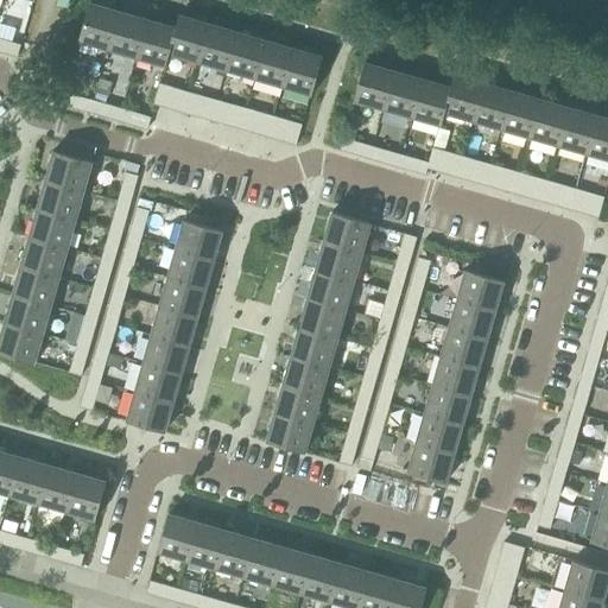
[(80,40),(109,49),(120,11),(90,2),(80,40)]
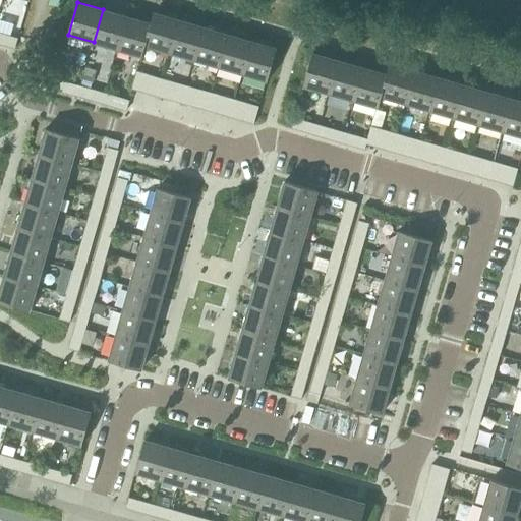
[(94,42),(118,49),(127,16),(103,9),(94,42)]
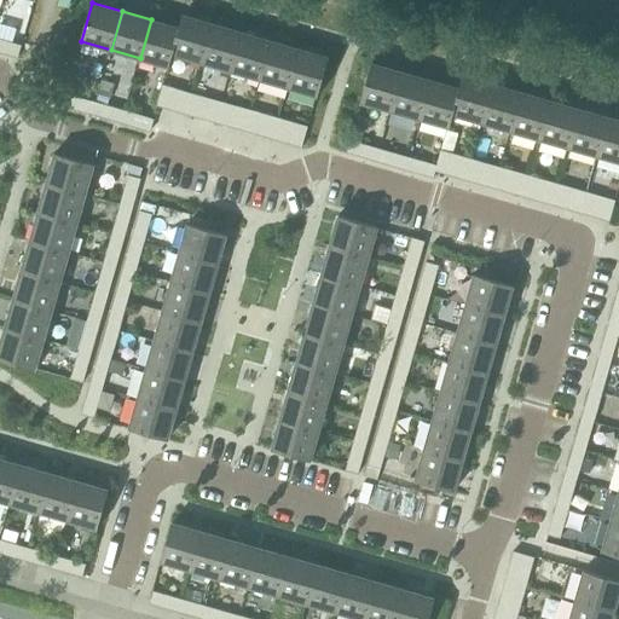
[(173,53),(201,62),(213,23),(183,15),(179,28),(180,28),(173,53)]
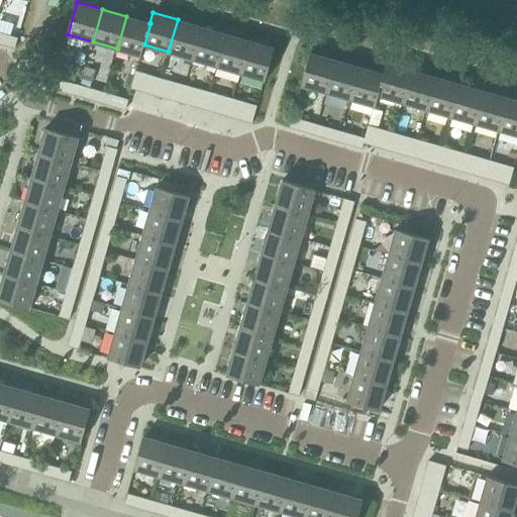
[(141,56),(144,44),(150,23),(149,23),(126,16),(117,48),(141,56)]
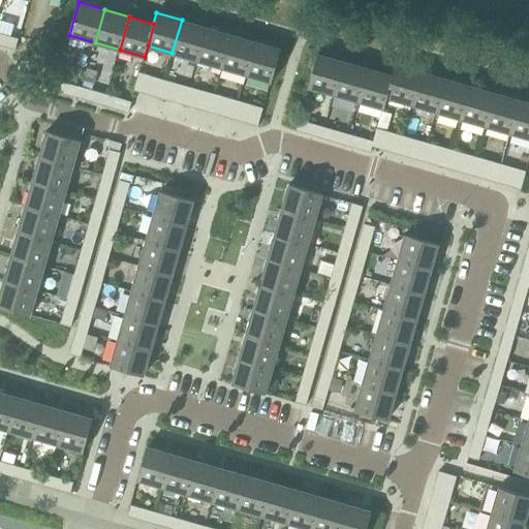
[(172,53),(196,60),(207,27),(182,20),(172,53)]
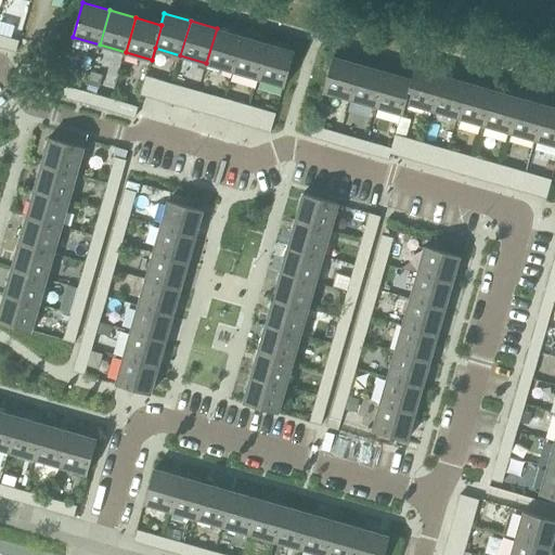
[(206,63),(232,71),(242,36),(217,28),(206,63)]
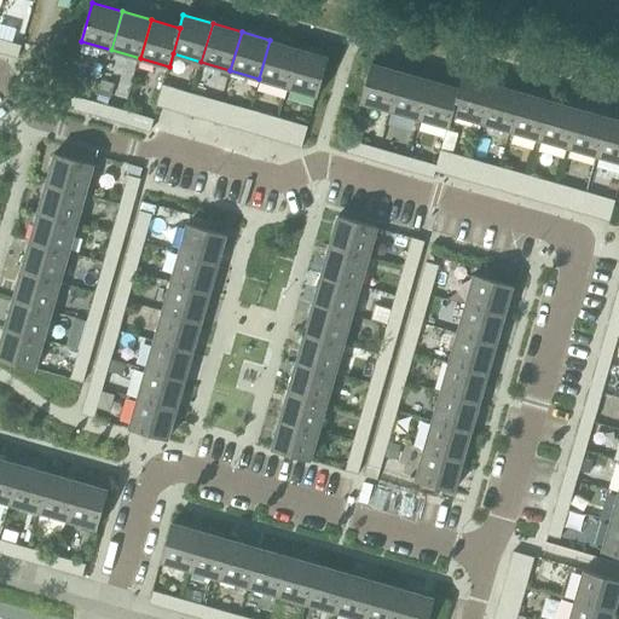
[(0,38),(0,51),(9,55),(12,42),(0,38)]
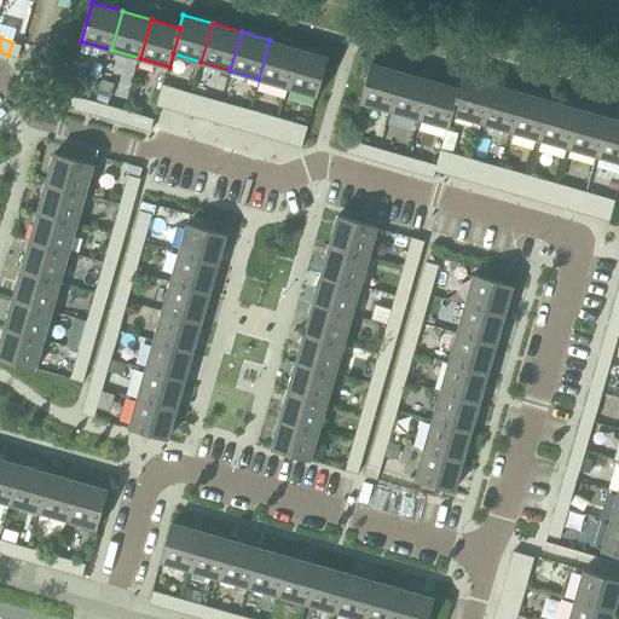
[(259,79),(288,87),(299,48),(270,40),(259,79)]
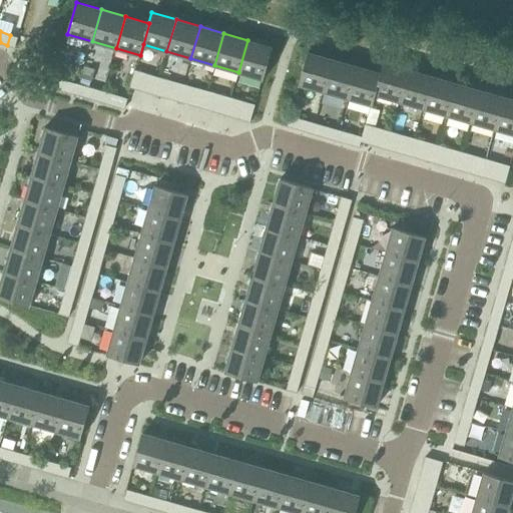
[(247,40),(238,72),(264,79),(273,47),(247,40)]
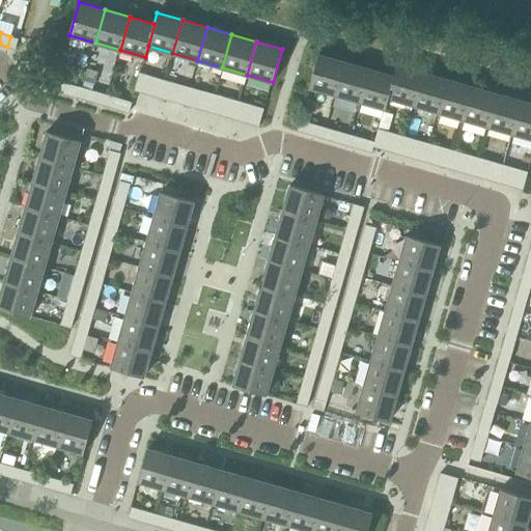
[(309,87),(336,94),(345,61),(319,54),(309,87)]
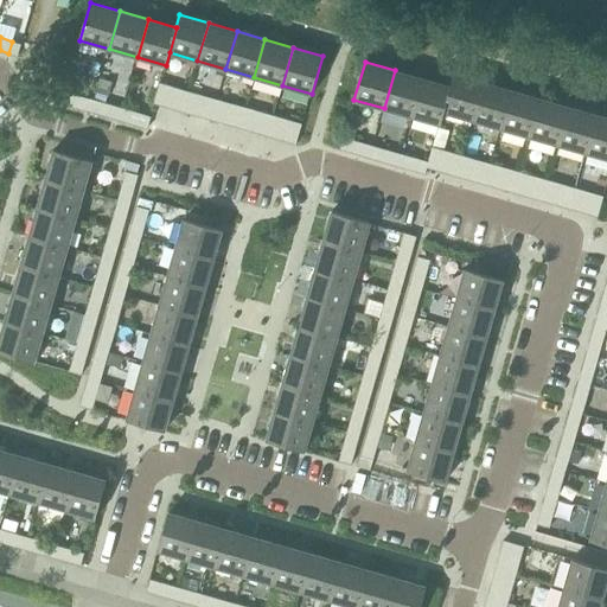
[(384,108),(411,116),(423,78),(395,70),(384,108)]
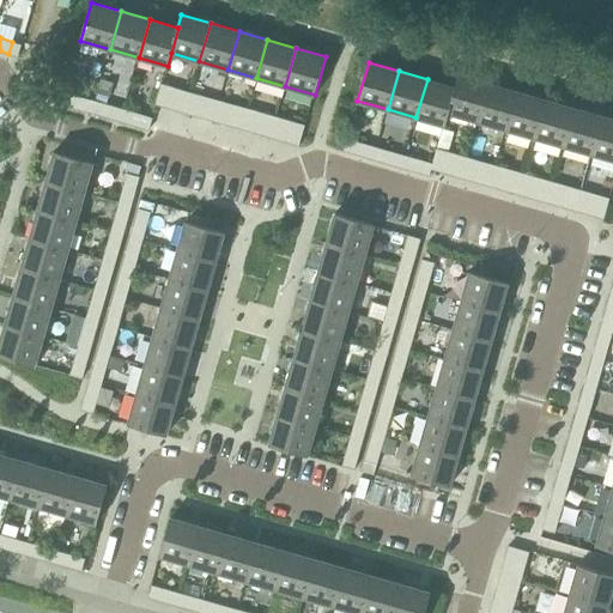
[(450,113),(477,121),(487,83),(459,74),(455,86),(455,87),(448,113),(450,113)]
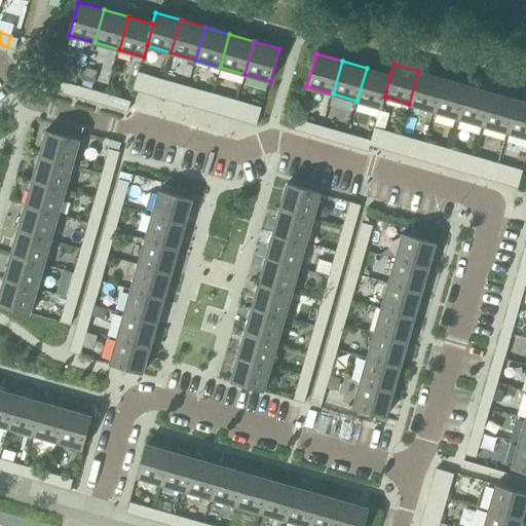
[(87,68),(84,79),(94,82),(97,71),(87,68)]
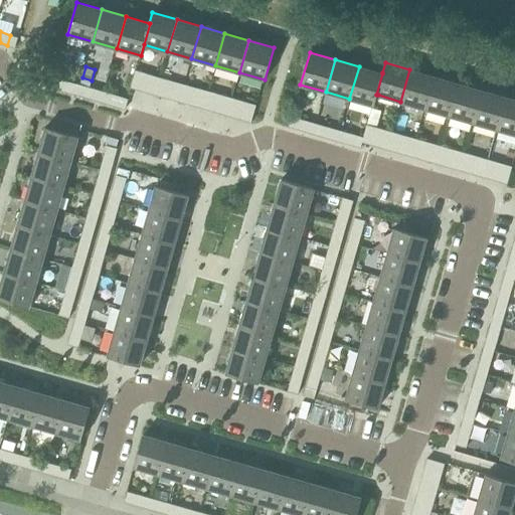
[(375,106),(378,95),(376,95),(382,73),(382,72),(359,66),(349,99),(375,106)]
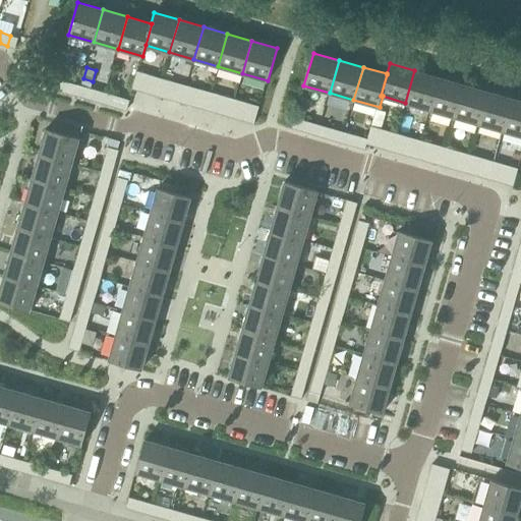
[(137,70),(132,89),(142,92),(148,73),(137,70)]
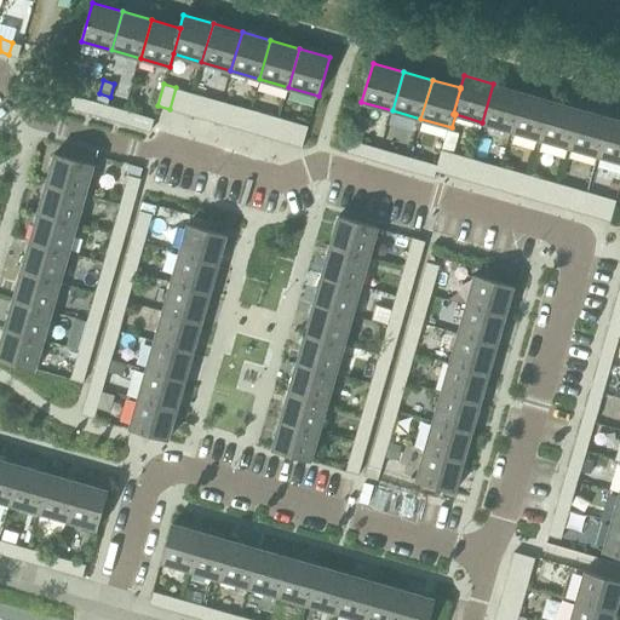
[(482,122),(511,131),(522,92),(493,84),(482,122)]
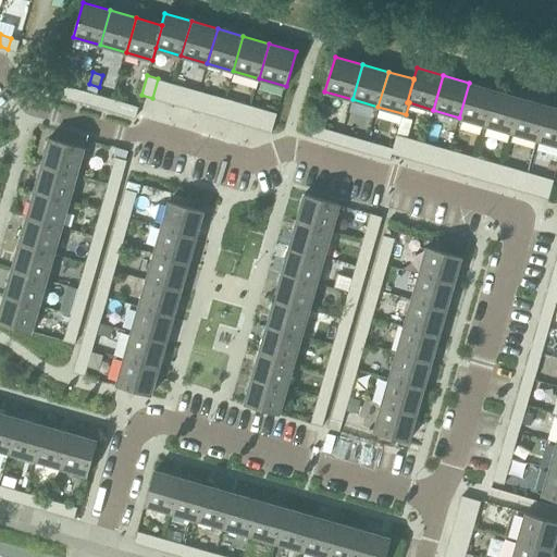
[(173,83),(168,102),(178,106),(184,86),(173,83)]
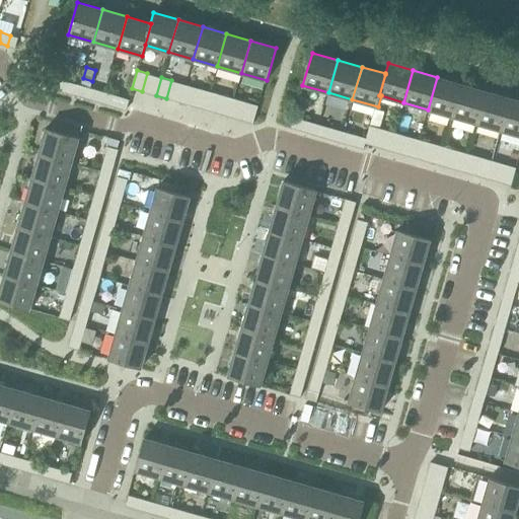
[(428,109),(452,117),(461,83),(437,77),(428,109)]
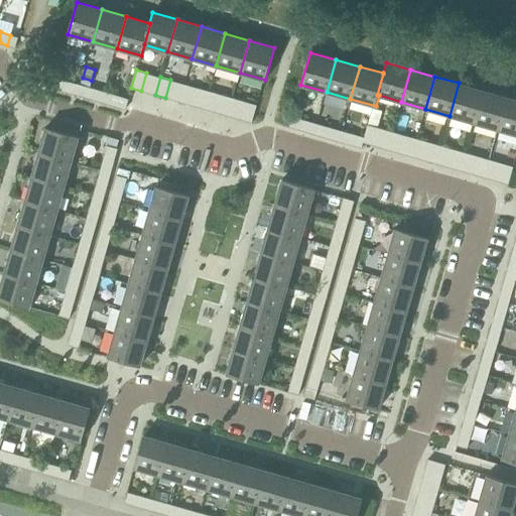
[(55,78),(53,89),(70,93),(73,83),(55,78)]
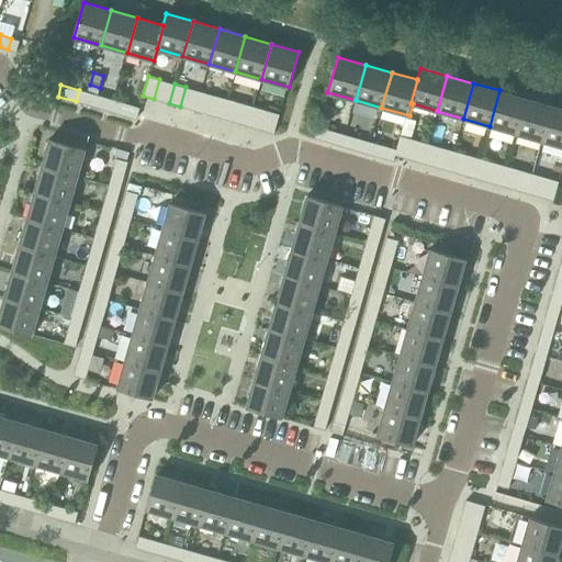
[(490,126),(516,133),(526,98),(499,90),(490,126)]
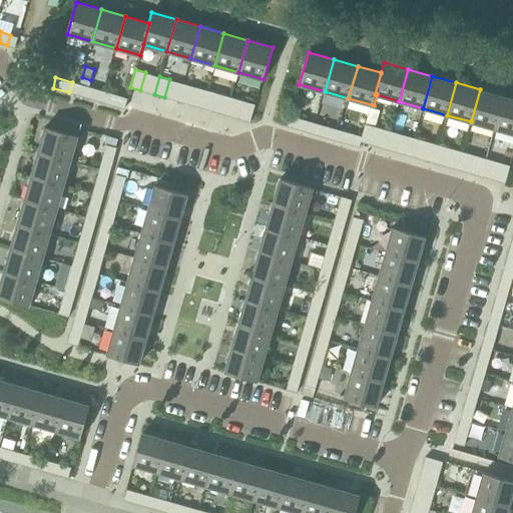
[(178,101),(188,103),(193,86),(183,83),(178,101)]
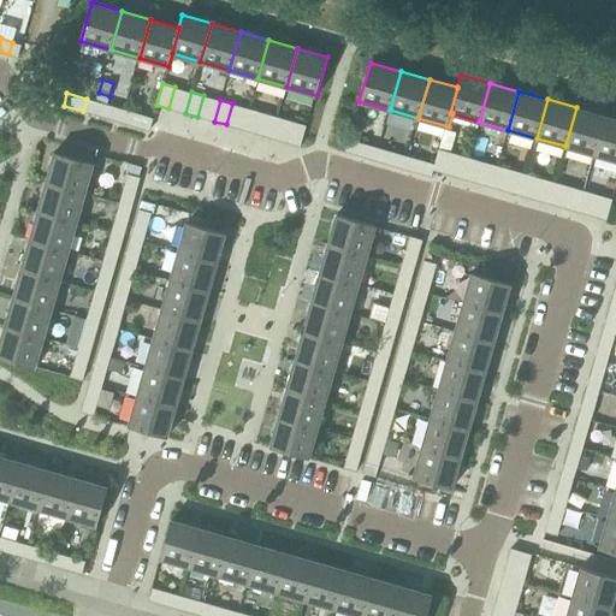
[(95,101),(92,113),(112,119),(116,107),(95,101)]
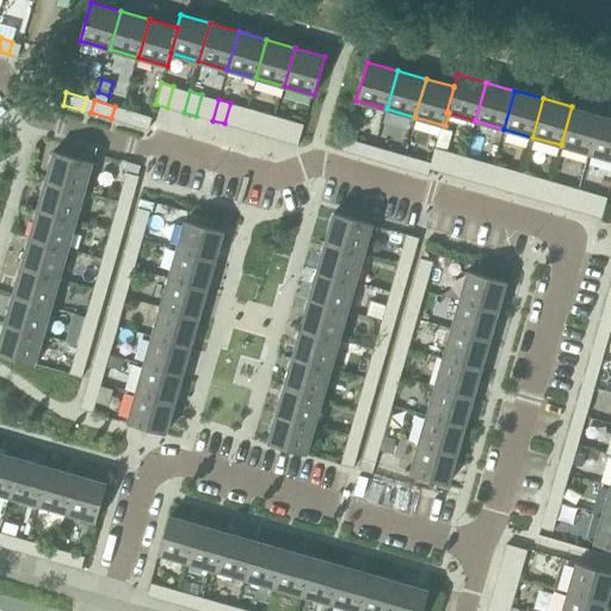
[(561,144),(590,153),(600,115),(572,106),(561,144)]
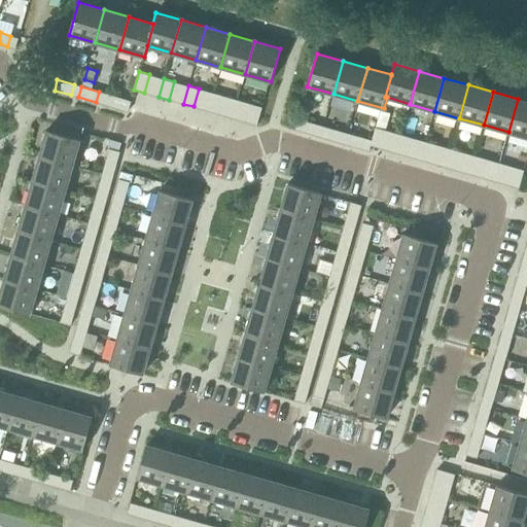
[(208,111),(218,113),(223,96),(213,93),(208,111)]
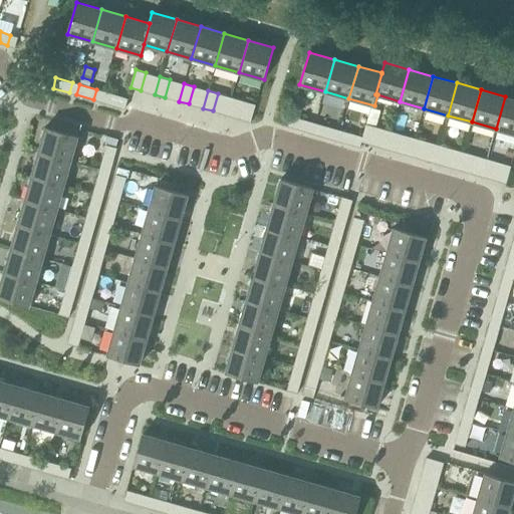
[(103,91),(100,101),(116,106),(119,95),(103,91)]
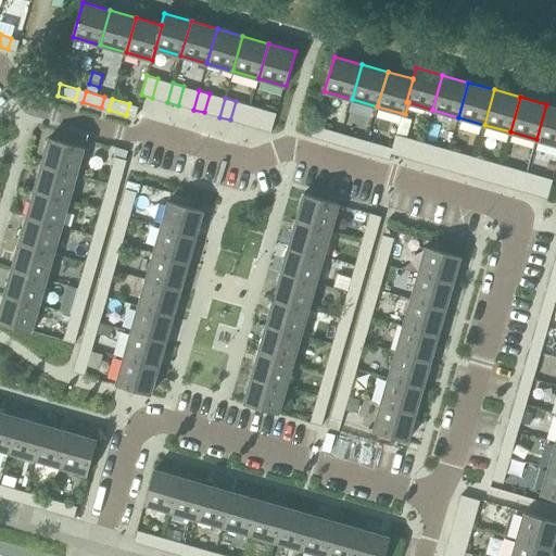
[(555,106),(546,104),(536,139),(555,144),(555,106)]
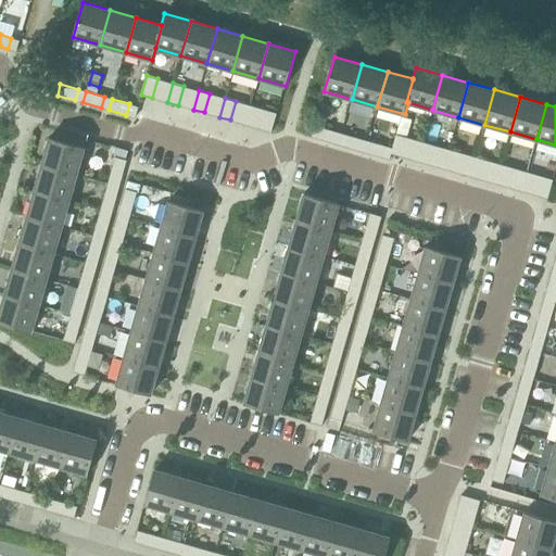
[(251,105),(245,124),(256,127),(262,109),(251,105)]
